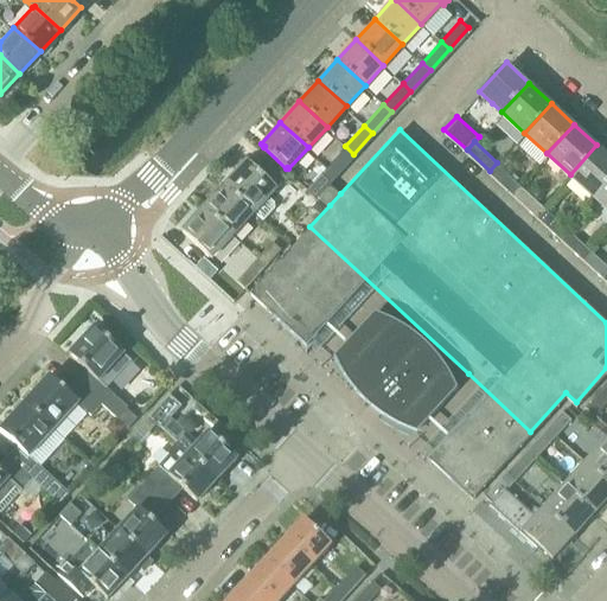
[(593,196),(606,179),(606,154),(596,145),(570,174),(593,196)]
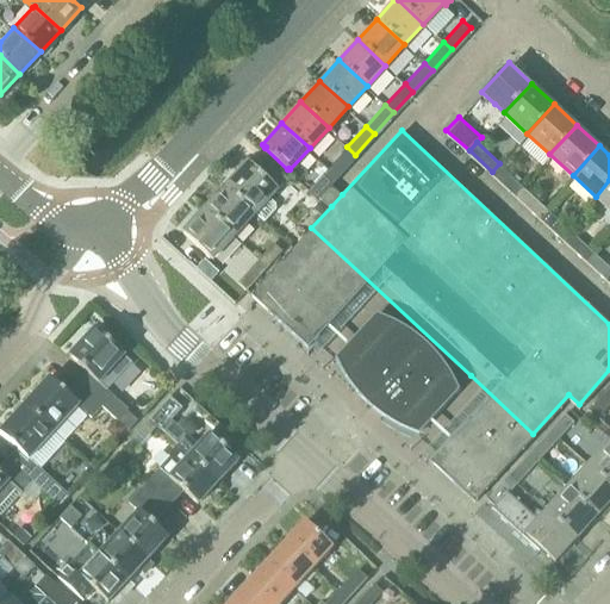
[(355,155),(347,147),(328,168),(336,175),(355,155)]
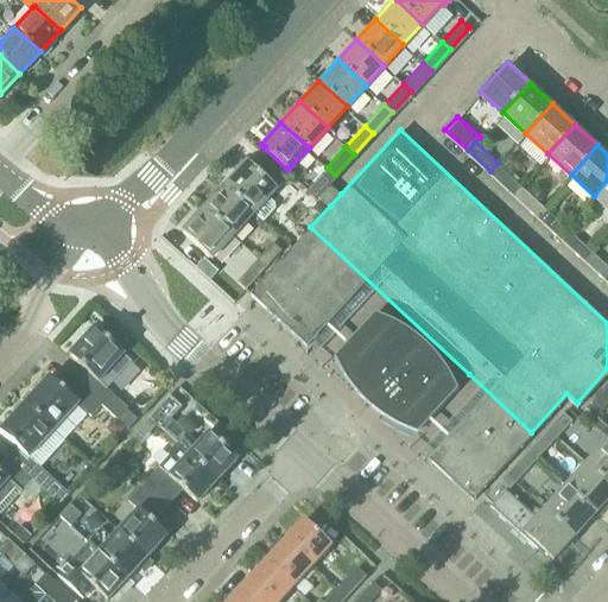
[(225,183),(253,209),(268,192),(274,187),(272,184),(286,169),(264,147),(249,163),(246,159),(240,165),(225,183)]
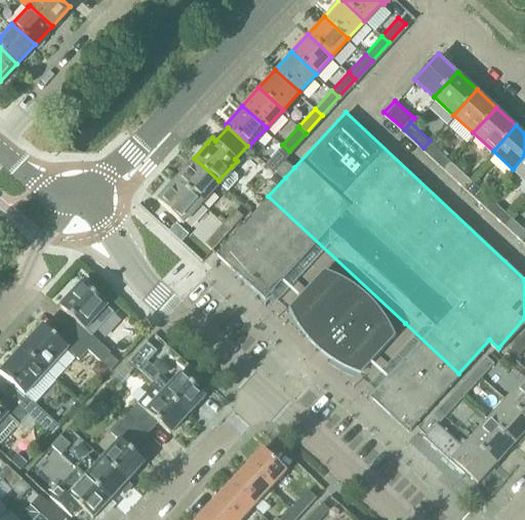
[(423,148),(443,165),(449,158),(430,141),(423,148)]
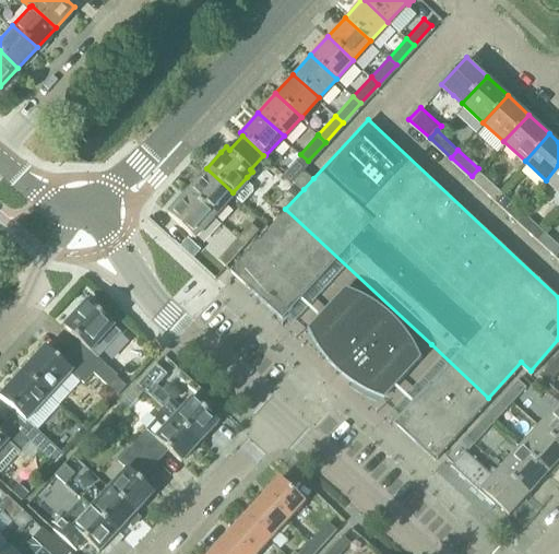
[(282,174),(289,180),(308,161),(300,154),(282,174)]
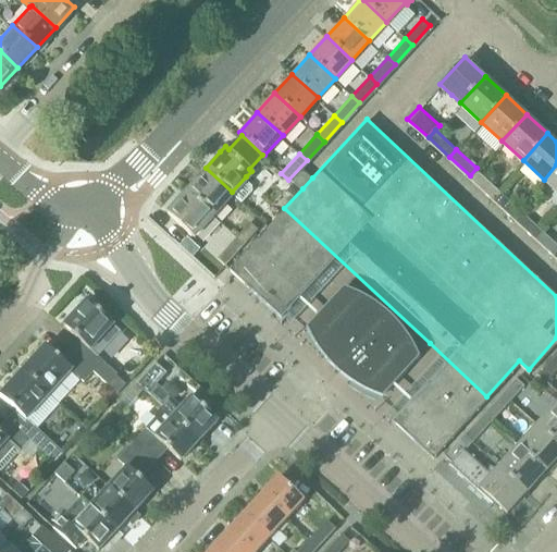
[(556,164),(544,180),(556,192),(556,164)]
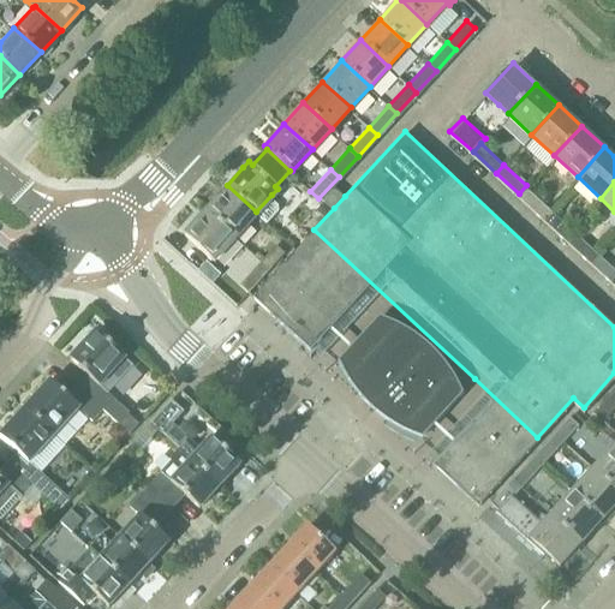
[(207,208),(236,234),(256,212),(227,185),(207,208)]
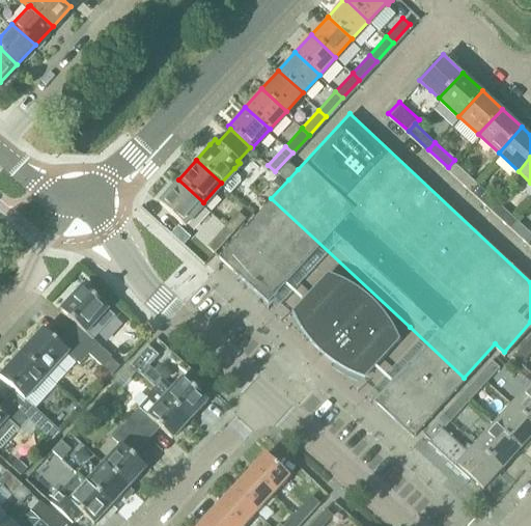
[(278,170),(288,180),(298,169),(288,160),(278,170)]
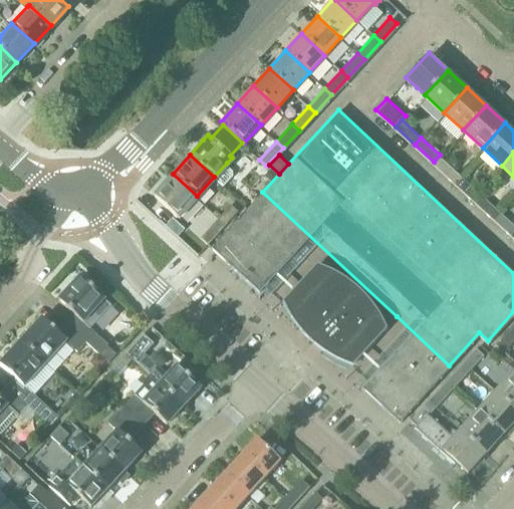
[(434,162),(454,180),(460,174),(440,155),(434,162)]
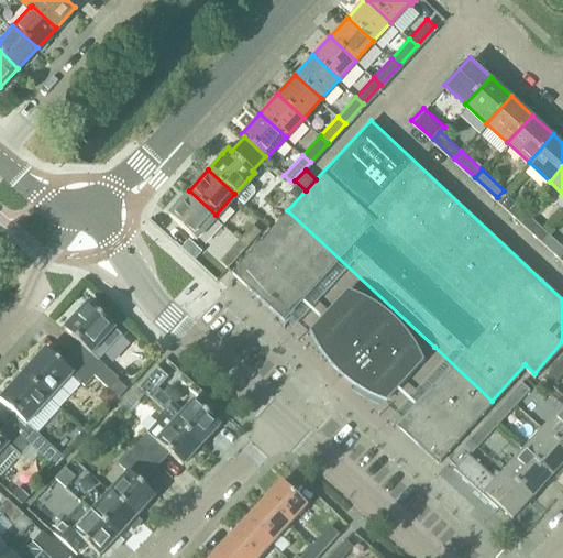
[(216,215),(189,190),(169,211),(196,236),(216,215)]
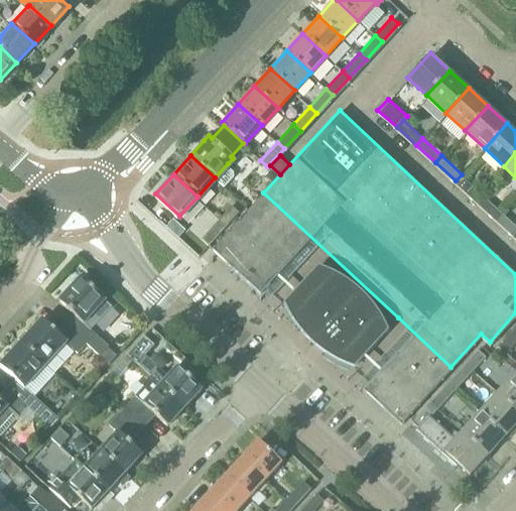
[(456,180),(475,199),(481,192),(462,174),(456,180)]
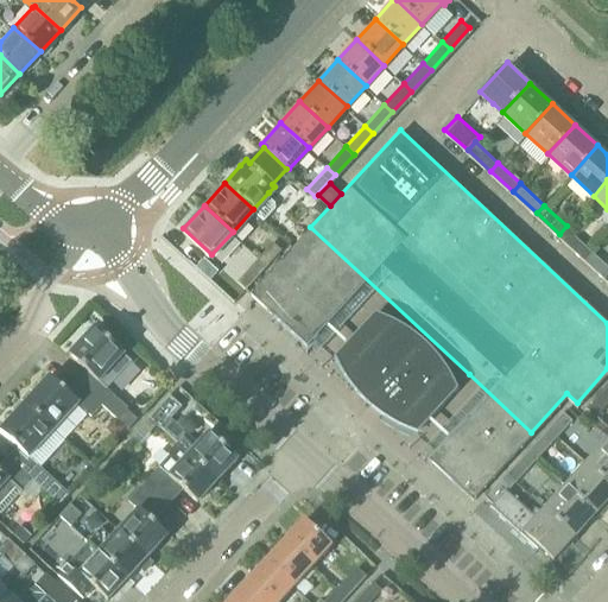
[(559,234),(582,254),(589,247),(567,226),(559,234)]
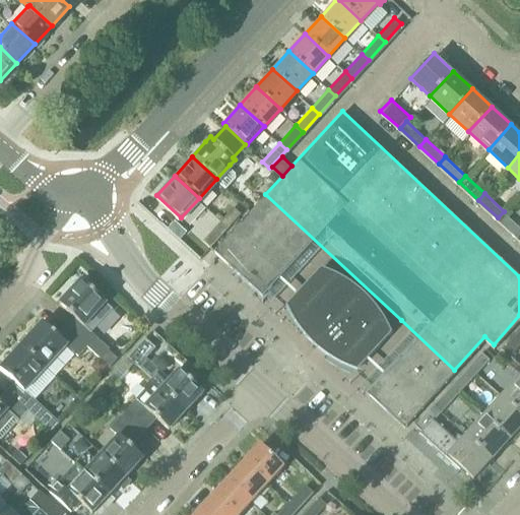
[(265,194),(215,247),(349,373),(351,374),(401,320),(313,238),(265,194)]
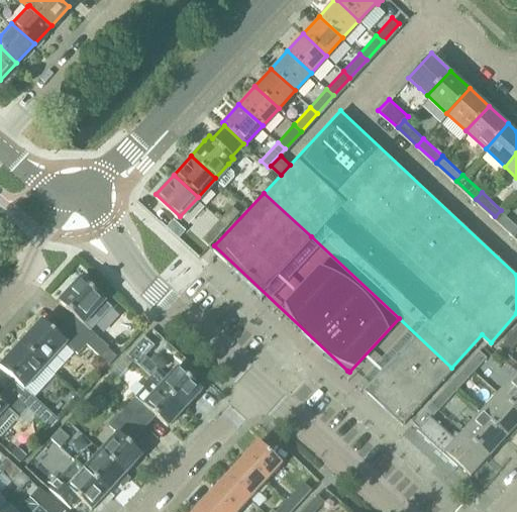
[(220,217),(227,223),(240,209),(232,203),(220,217)]
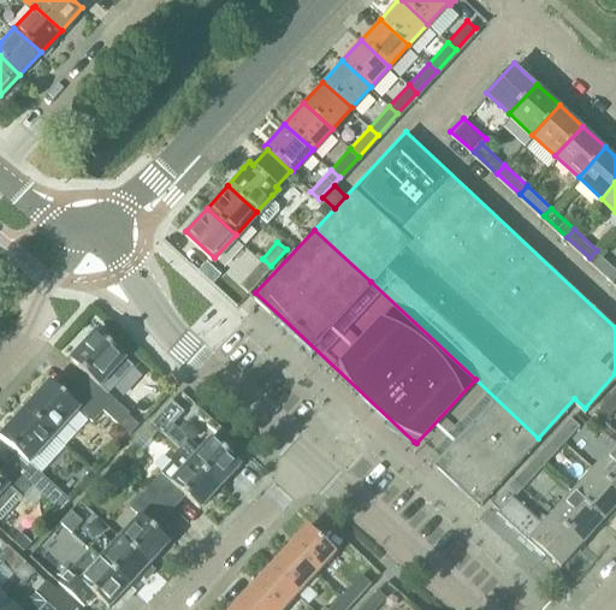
[(590,258),(612,279),(615,274),(615,267),(597,250),(590,258)]
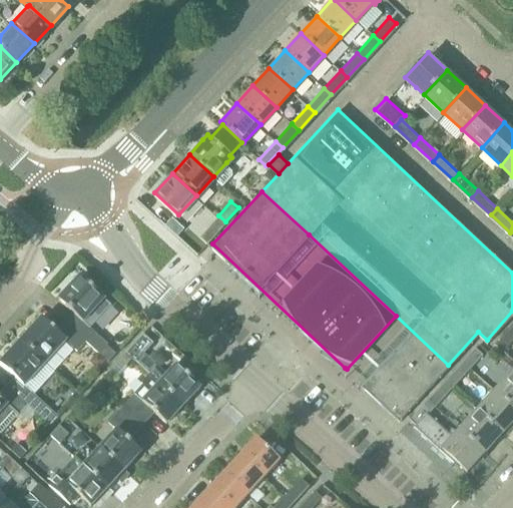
[(225,221),(218,215),(200,234),(207,240),(225,221)]
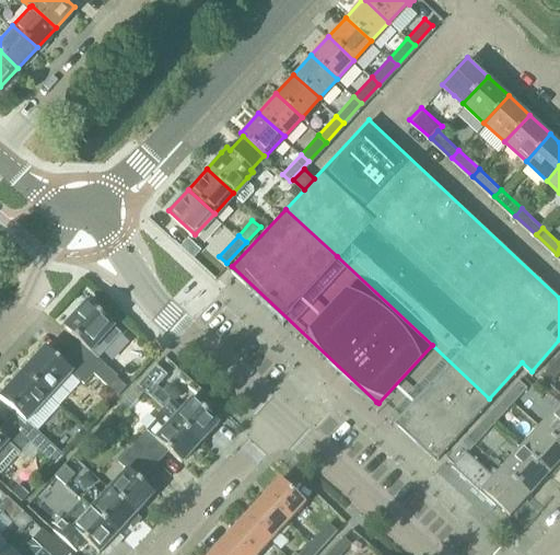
[(72,349),(93,369),(108,382),(117,371),(98,354),(109,342),(103,336),(114,324),(86,299),(63,324),(81,339),(72,349)]
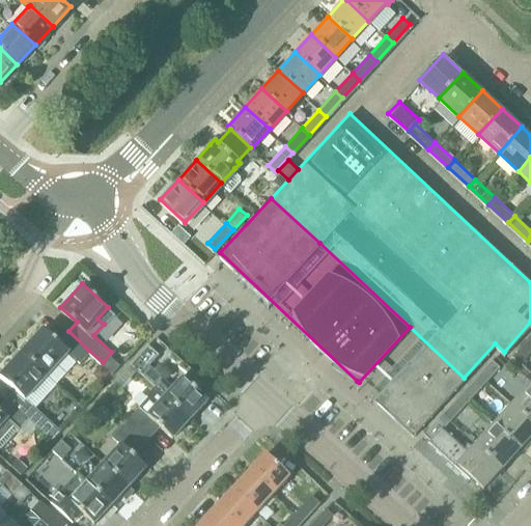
[(22,350),(47,374),(68,350),(80,359),(88,350),(68,331),(59,340),(44,326),(22,350)]
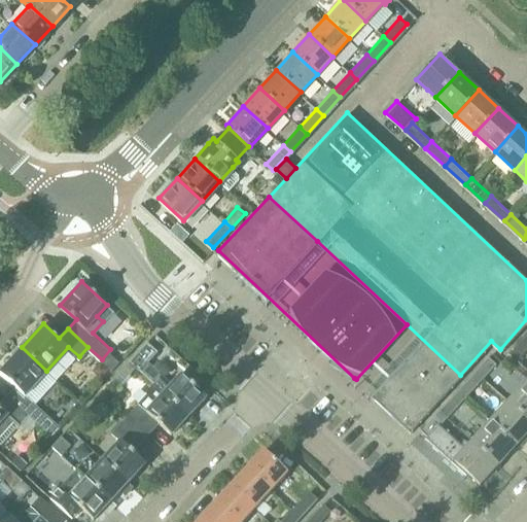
[(526,343),(526,334),(524,332),(507,350),(515,356),(526,343)]
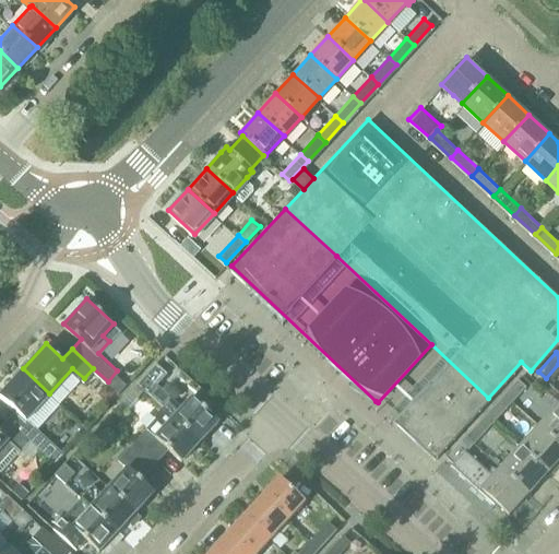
[(147,389),(165,370),(156,361),(138,380),(147,389)]
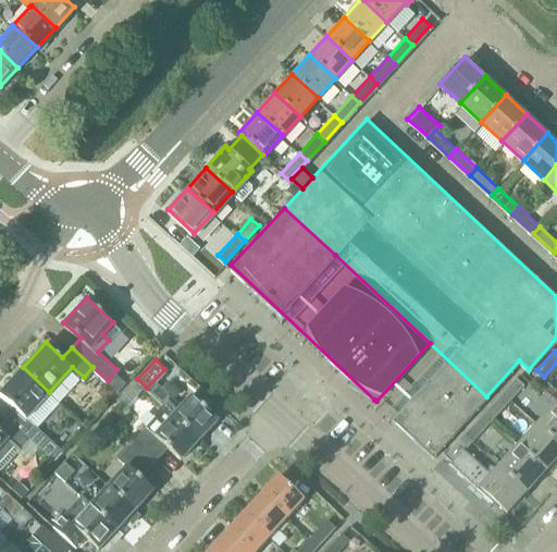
[(7,417),(29,438),(39,426),(27,416),(49,392),(23,367),(0,392),(16,406),(7,417)]
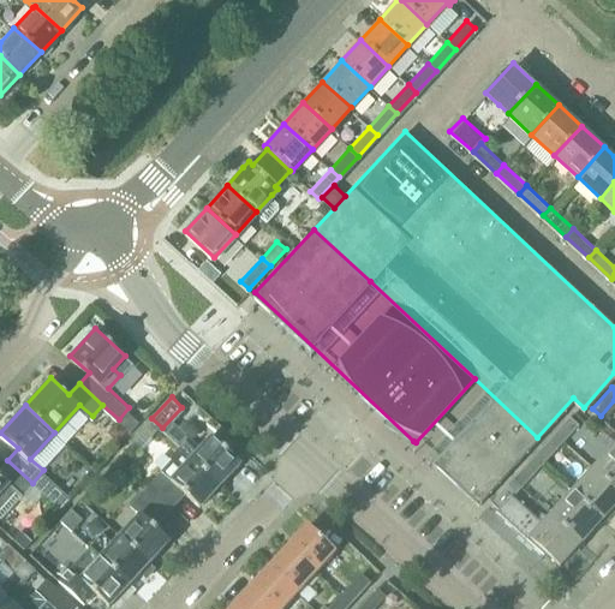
[(554,430),(562,439),(577,422),(568,413),(554,430)]
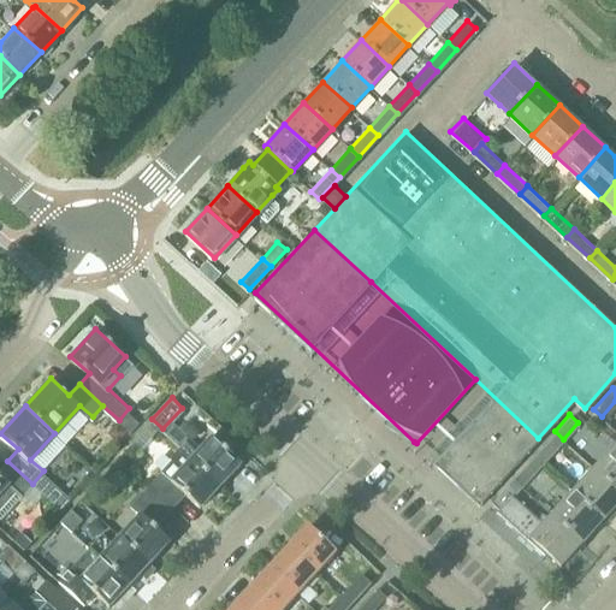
[(150,433),(157,426),(150,421),(144,427),(150,433)]
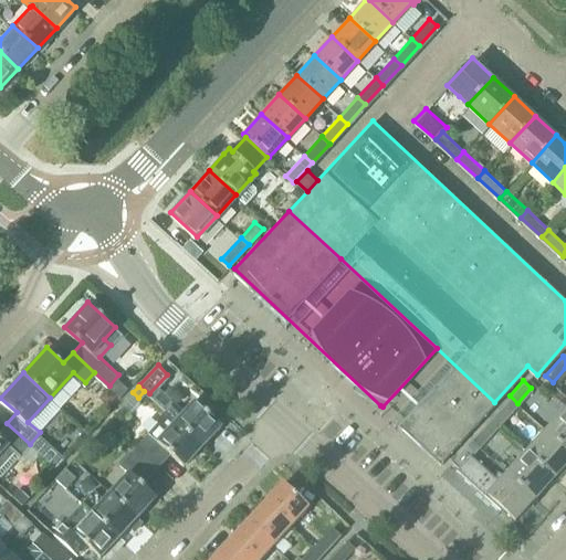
[(517,403),(510,395),(491,416),(499,424),(517,403)]
